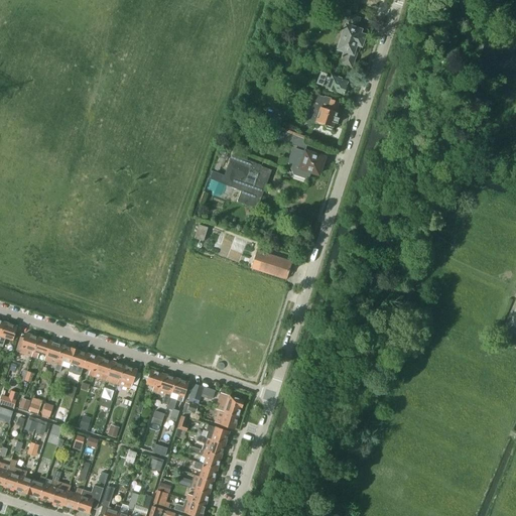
[(363,43),(364,39),(363,37),(364,35),(361,35),(363,31),(356,29),(359,19),(349,15),(338,49),(344,50),(341,60),(342,60),(342,63),(351,67),(352,63),(354,62),(355,58),(354,57),(356,51),(358,52),(361,44),(363,43)]
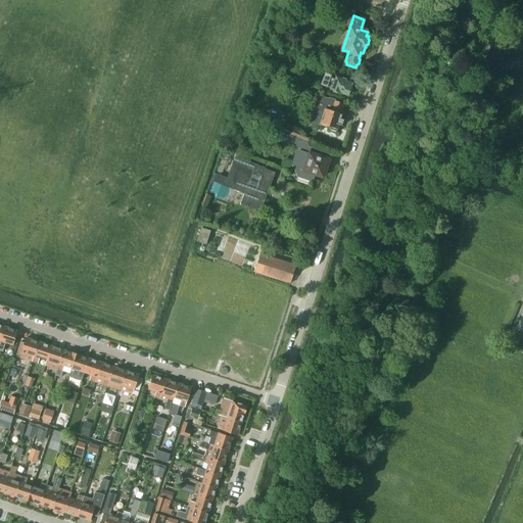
[(350,87),(350,86),(349,86),(350,82),(335,76),(334,77),(330,76),(330,75),(324,73),(320,85),(326,87),(326,86),(330,88),(330,89),(331,90),(331,91),(332,93),(335,94),(337,93),(337,92),(338,92),(339,91),(347,95),(347,93),(349,94),(350,93),(352,89),(351,88),(350,87)]
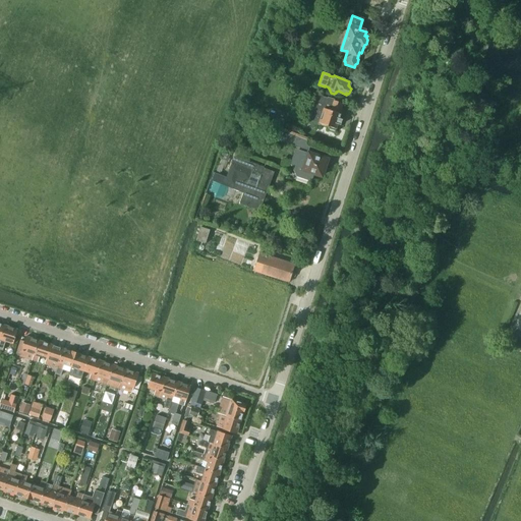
[(316,96),(309,120),(319,123),(329,127),(329,129),(335,131),(337,124),(340,125),(342,119),(339,118),(340,114),(339,113),(342,104),(334,101),(334,100),(327,98),(327,99),(316,96)]
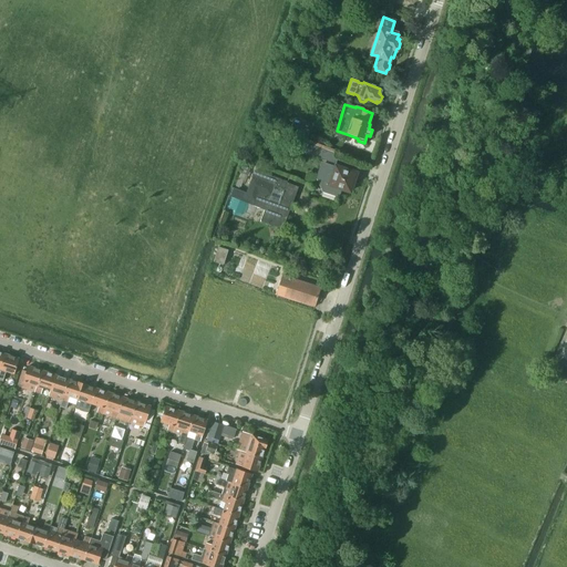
[(337,155),(309,146),(307,153),(312,155),(334,163),(337,155)]
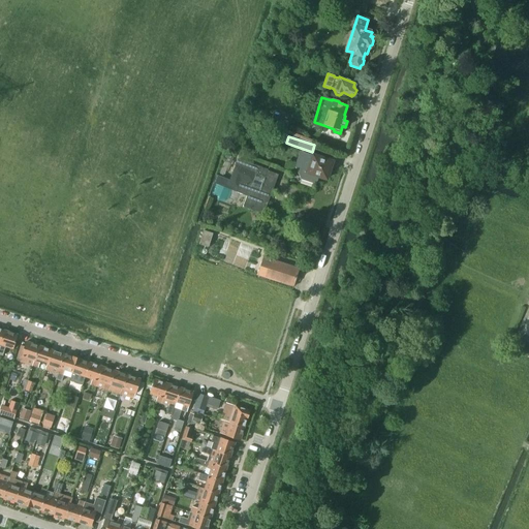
[(329,170),(332,161),(305,153),(300,168),(302,173),(301,177),(303,179),(315,184),(318,176),(327,178),(327,177),(329,178),(331,172),(329,170)]
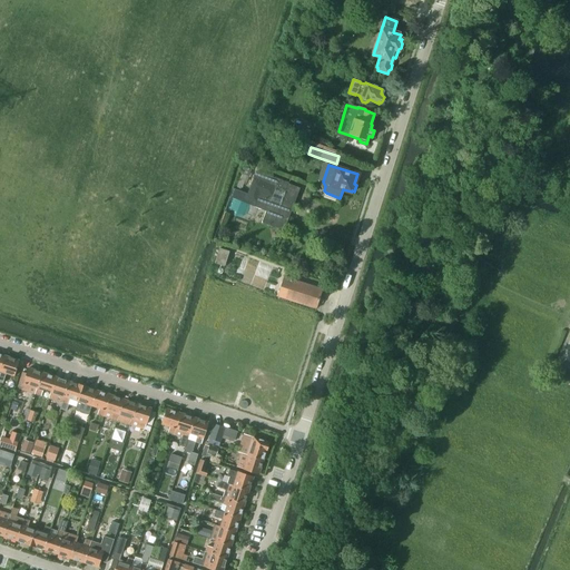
[(283,229),(295,199),(284,195),(288,184),(256,172),(247,194),(233,188),(229,197),(234,199),(236,194),(255,200),(253,206),(266,212),(262,222),(283,229)]
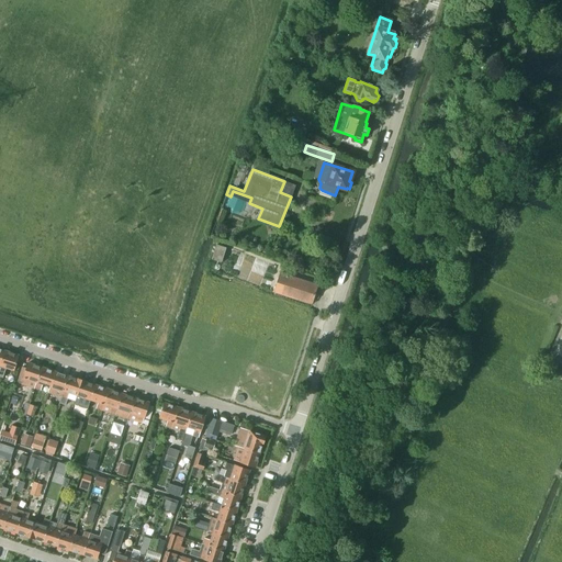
[(221,262),(225,248),(215,245),(211,259),(221,262)]
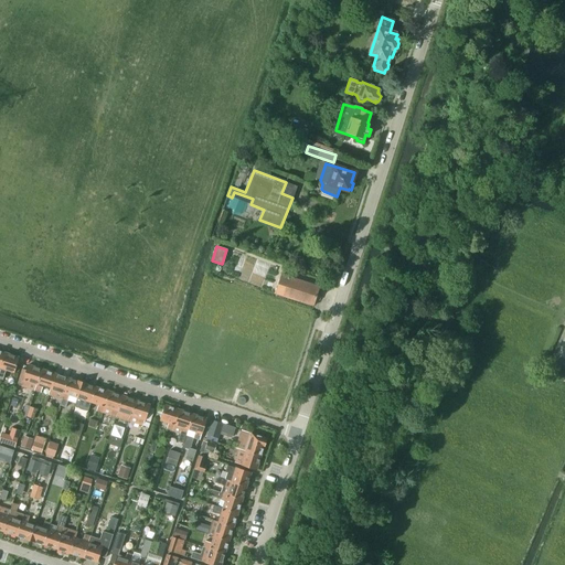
[(313,306),(319,287),(280,275),(275,292),(313,306)]
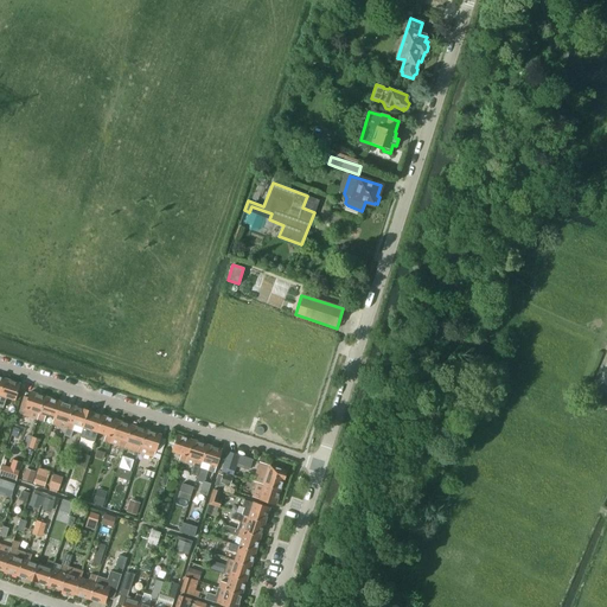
[(0,391),(0,402),(4,403),(5,397),(14,400),(19,402),(20,396),(16,394),(19,384),(5,378),(0,391)]
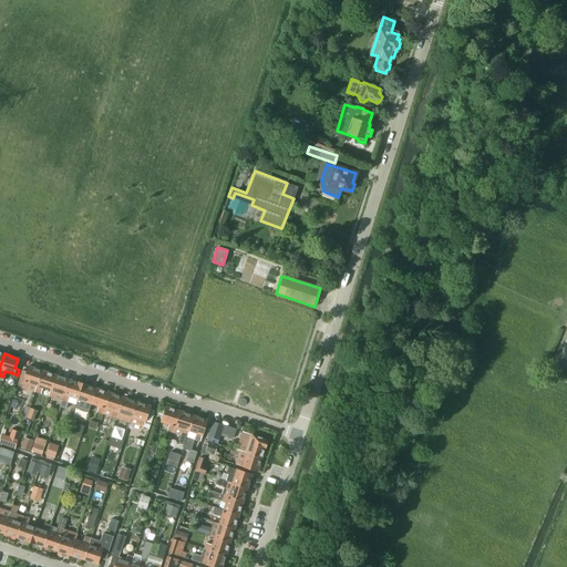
[(37,387),(42,371),(28,367),(23,381),(23,382),(21,388),(27,389),(29,383),(37,387)]
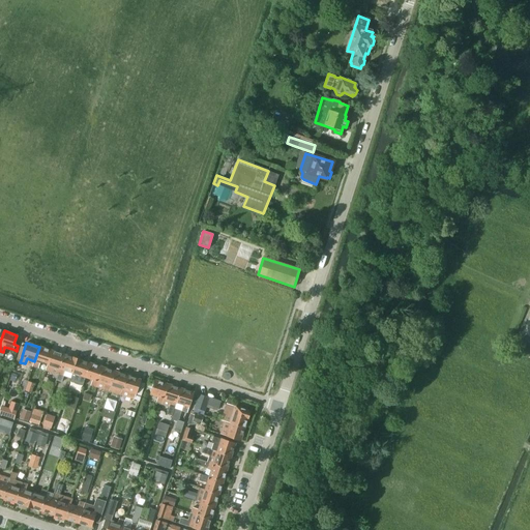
[(34,361),(32,366),(37,367),(39,362),(47,365),(52,351),(39,347),(34,361)]
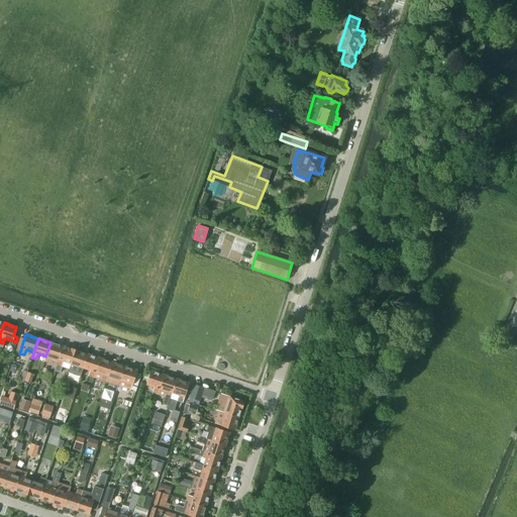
[(59,360),(63,346),(50,342),(45,356),(43,362),(57,366),(59,360)]
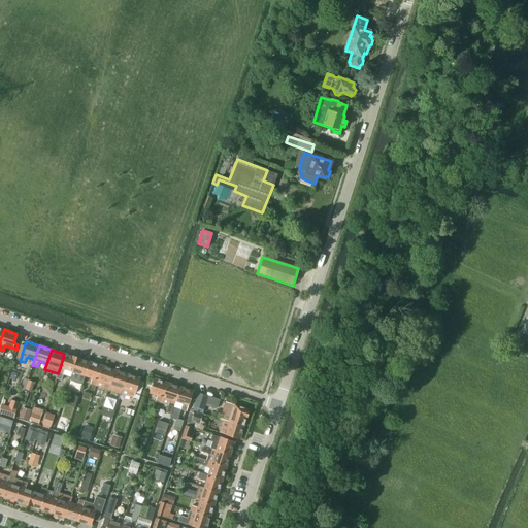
[(71,372),(76,358),(64,354),(60,368),(58,373),(56,378),(61,381),(63,374),(70,376),(71,372)]
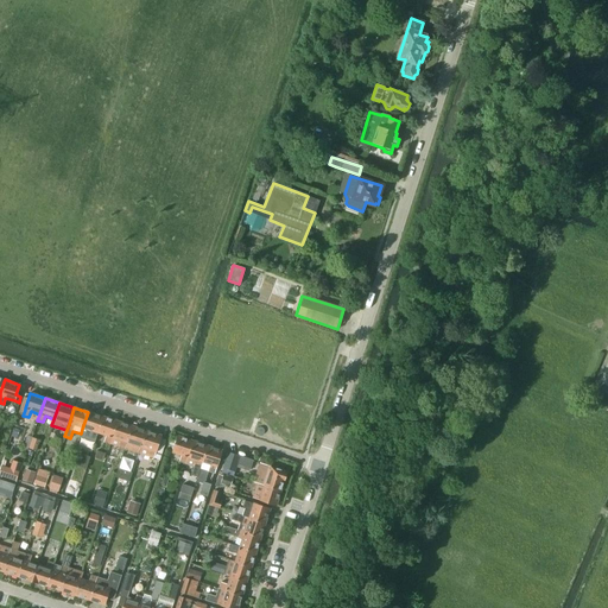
[(95,439),(97,434),(102,417),(88,412),(82,429),(92,431),(89,437),(95,439)]
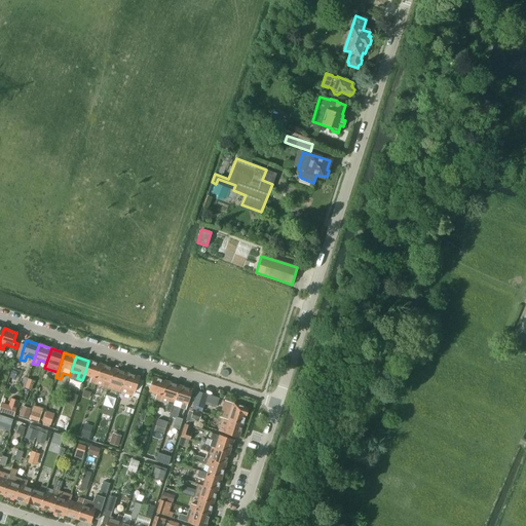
[(27,363),(15,360),(12,370),(24,374),(27,363)]
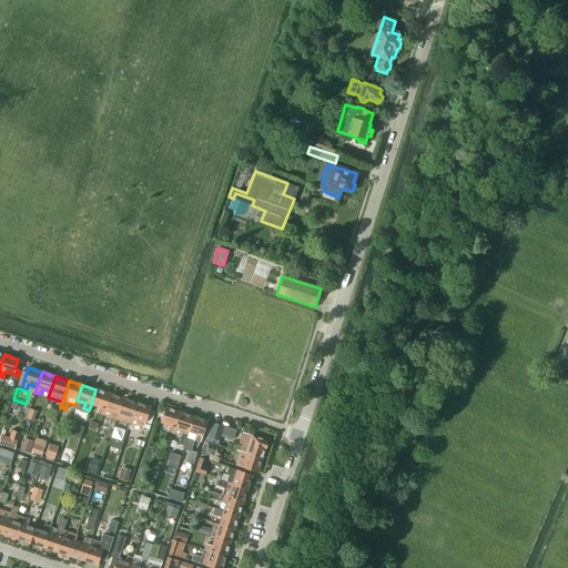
[(102,414),(110,394),(95,389),(91,405),(99,407),(97,413),(102,415),(102,414)]
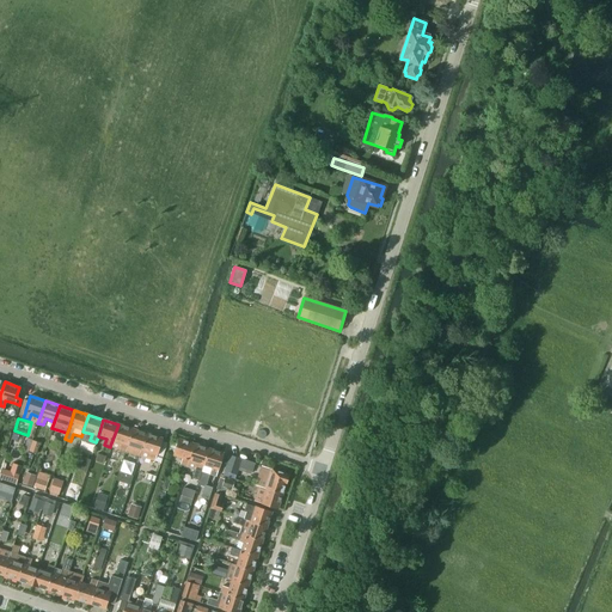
[(126,452),(133,429),(118,424),(110,446),(120,450),(118,450),(126,452)]
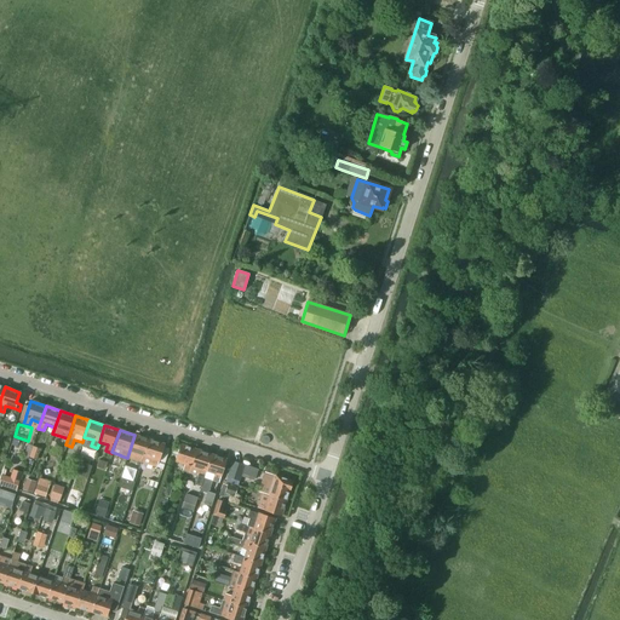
[(142,463),(149,440),(135,435),(127,458),(142,463)]
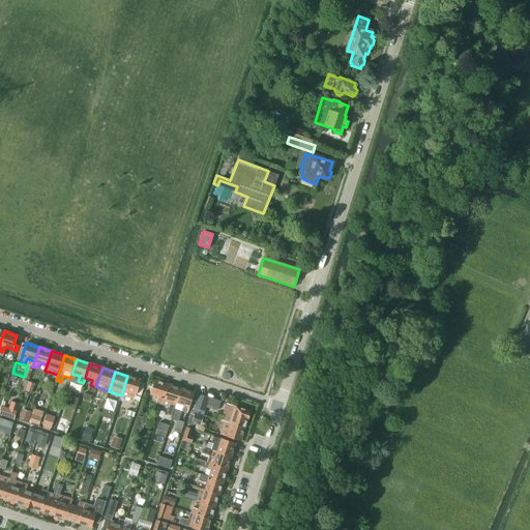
[(127,376),(121,395),(134,400),(139,401),(144,383),(140,382),(140,380),(127,376)]
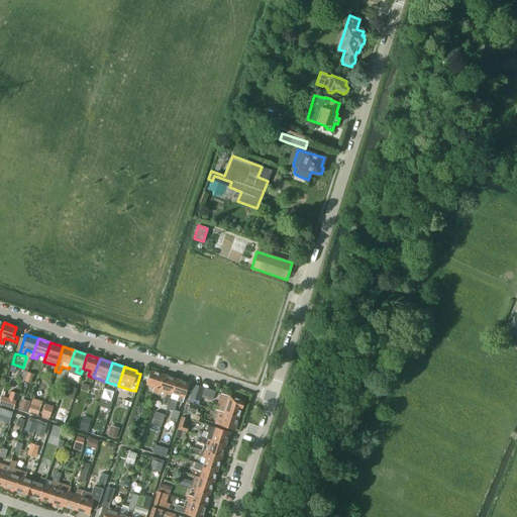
[(159,389),(164,375),(150,371),(146,385),(153,387),(152,393),(158,394),(159,389)]
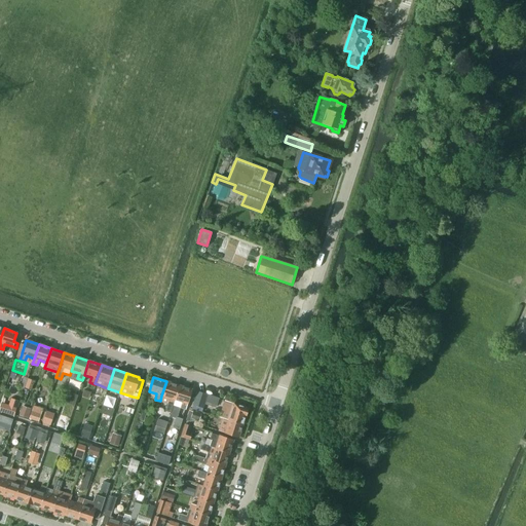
[(170,413),(173,405),(179,385),(166,381),(161,396),(160,401),(167,403),(164,411),(170,413)]
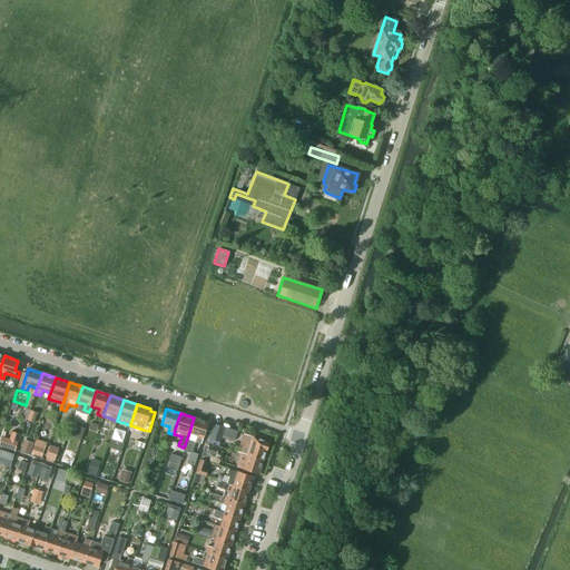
[(200,443),(207,422),(194,418),(187,439),(200,443)]
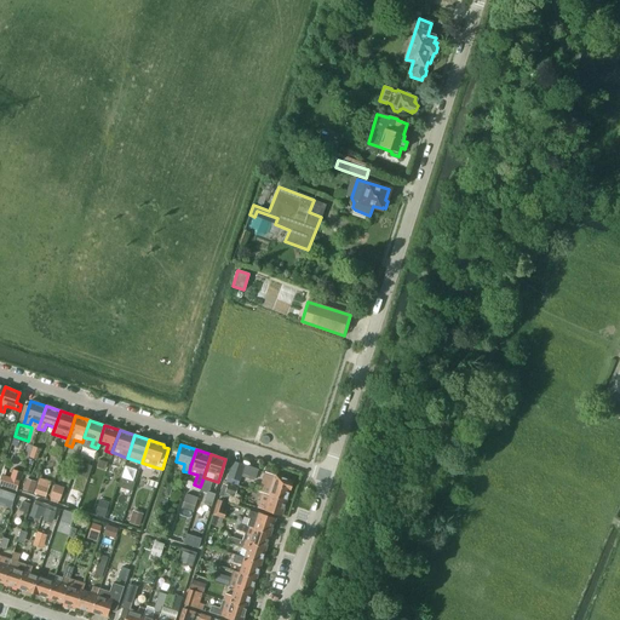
[(254,481),(258,470),(230,460),(224,482),(235,486),(237,476),(254,481)]
